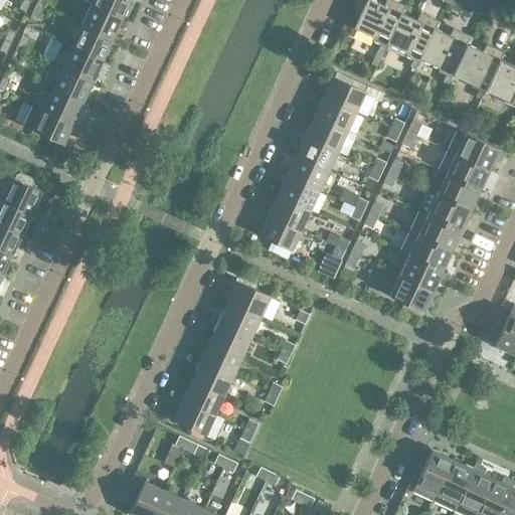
[(25,12),(30,1),(28,0),(21,0),(18,8),(25,12)]
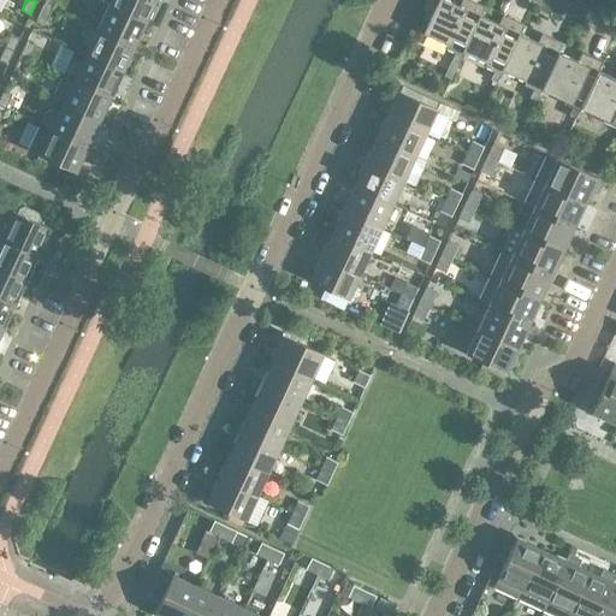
[(144,22),(154,0),(99,0),(108,4),(144,22)]
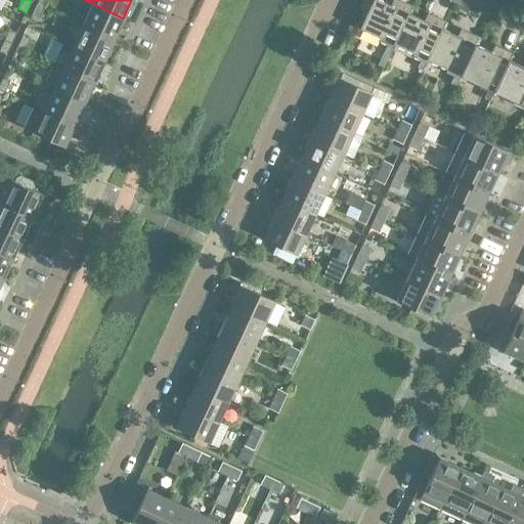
[(379,41),(387,45),(392,47),(393,48),(394,45),(393,44),(407,13),(408,13),(411,5),(409,4),(409,5),(400,1),(398,0),(395,7),(380,0),(372,0),(359,29),(380,38),(379,41)]
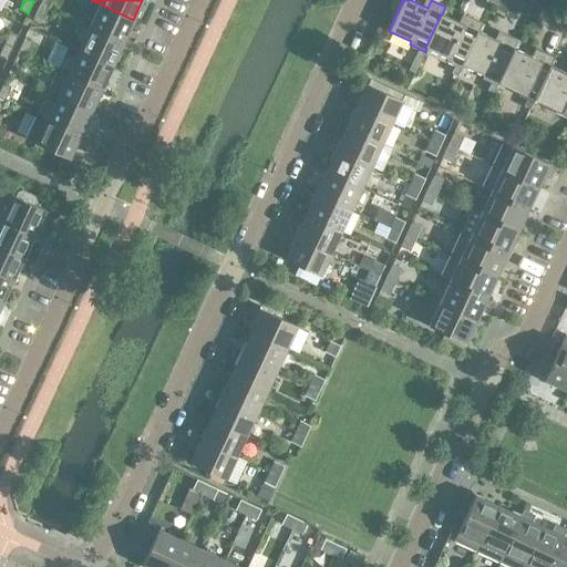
[(42,20),(48,8),(40,3),(34,16),(42,20)]
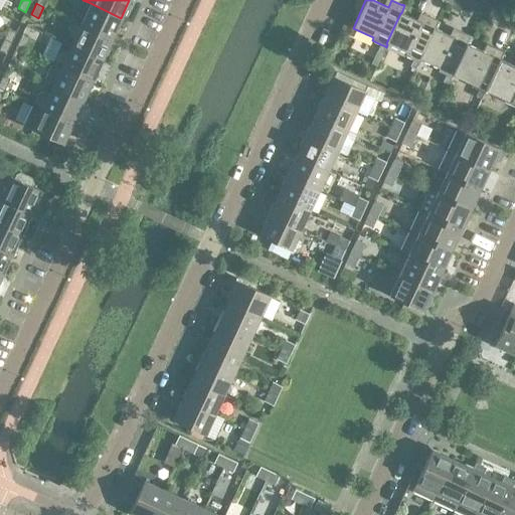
[(112,39),(121,18),(91,3),(80,24),(112,39)]
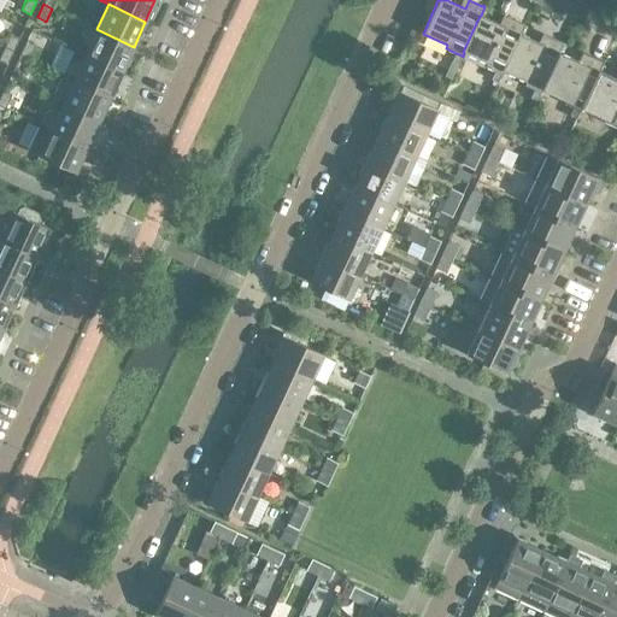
[(519,34),(524,25),(522,23),(521,24),(511,19),(509,18),(504,27),(481,16),(480,16),(463,52),(464,53),(487,63),(485,68),(494,71),(500,75),(501,75),(504,71),(503,70),(519,34)]
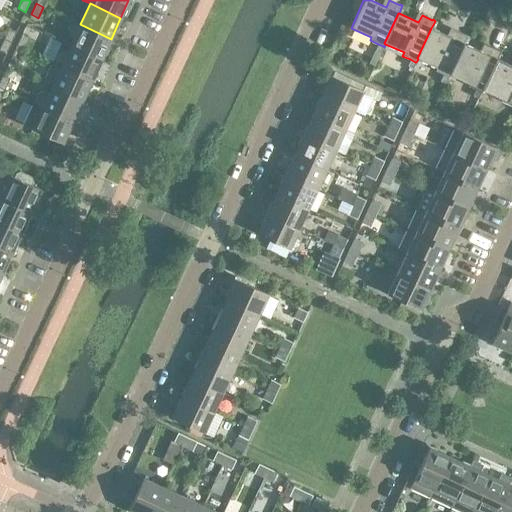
[(101,59),(111,39),(80,24),(71,20),(67,30),(69,37),(73,39),(71,45),(101,59)]
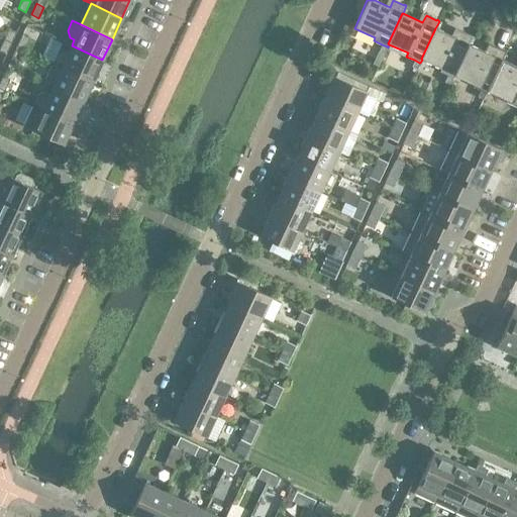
[(16,31),(15,31),(9,28),(3,39),(11,42),(16,31)]
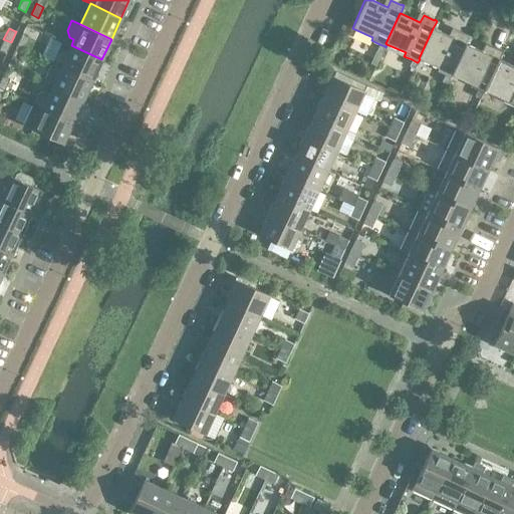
[(453,37),(433,28),(419,58),(420,59),(438,68),(437,71),(445,74),(450,77),(451,77),(452,74),(451,74),(466,43),(470,36),(467,35),(458,31),(456,30),(453,37)]
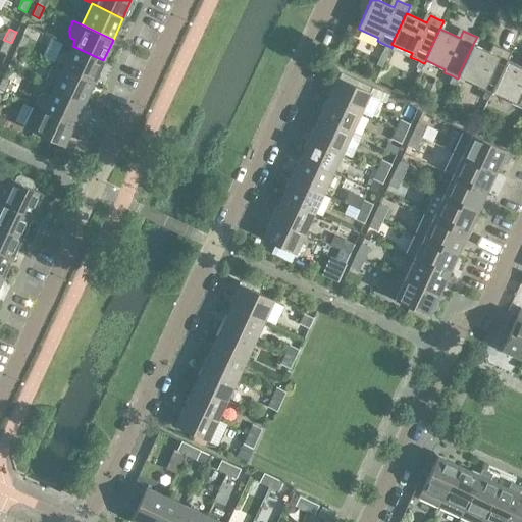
[(21,35),(16,46),(24,49),(30,38),(21,35)]
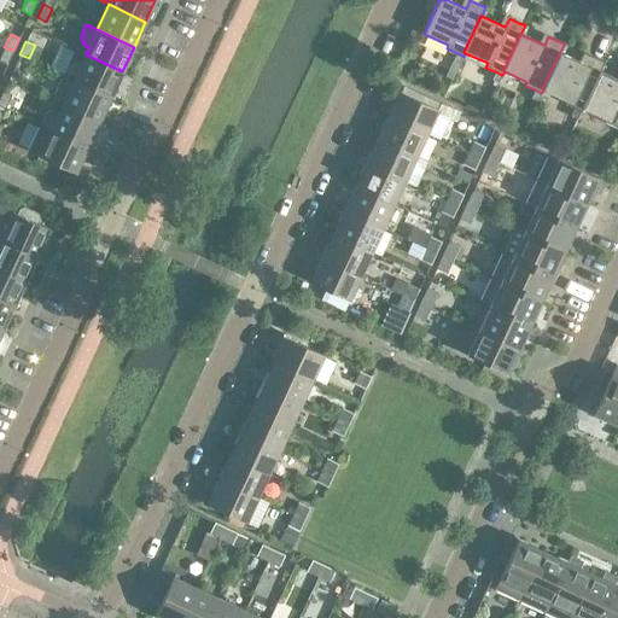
[(0,60),(7,64),(13,51),(4,47),(0,56),(0,60)]
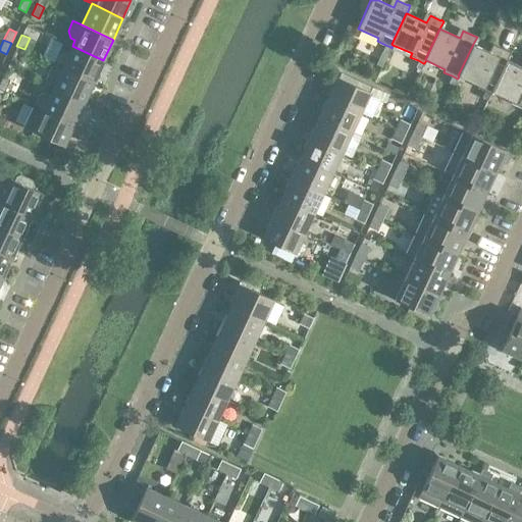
[(506,59),(507,60),(510,52),(508,51),(507,52),(499,48),(499,47),(497,46),(493,54),(473,44),(458,75),(459,75),(478,85),(477,88),(484,92),(481,98),(486,100),(489,94),(490,94),(492,91),(491,91),(506,59)]
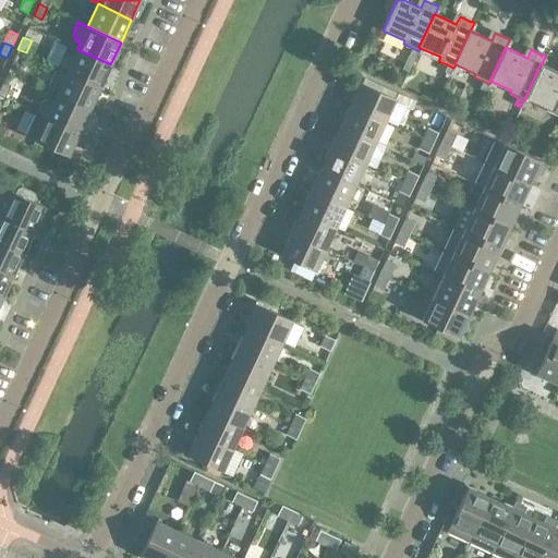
[(414,58),(417,50),(412,48),(409,56),(414,58)]
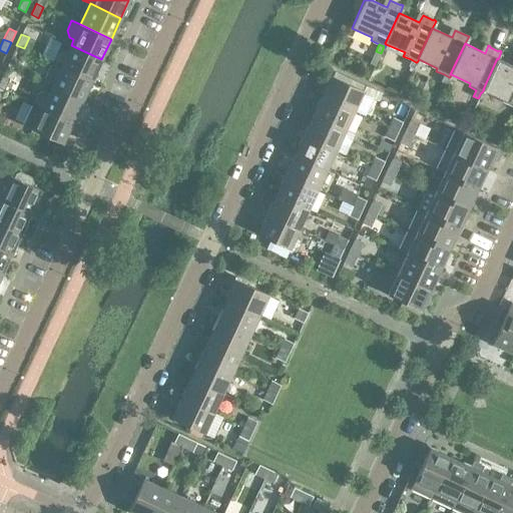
[(19,59),(24,48),(16,45),(11,56),(19,59)]
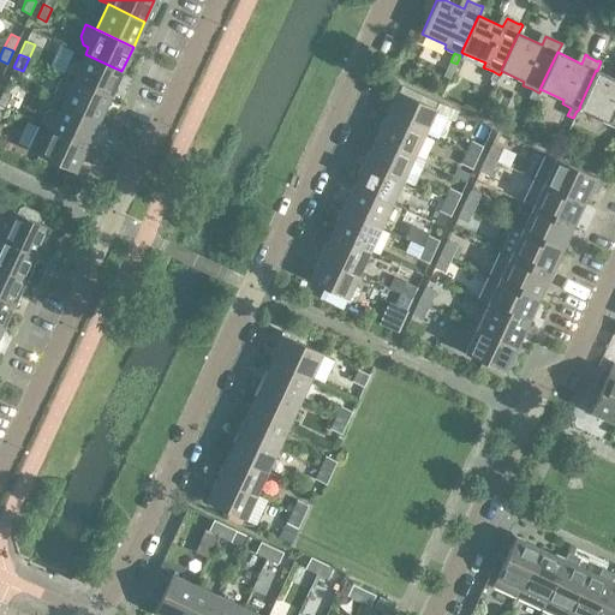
[(109,96),(121,71),(85,54),(82,61),(77,59),(67,63),(63,75),(109,96)]
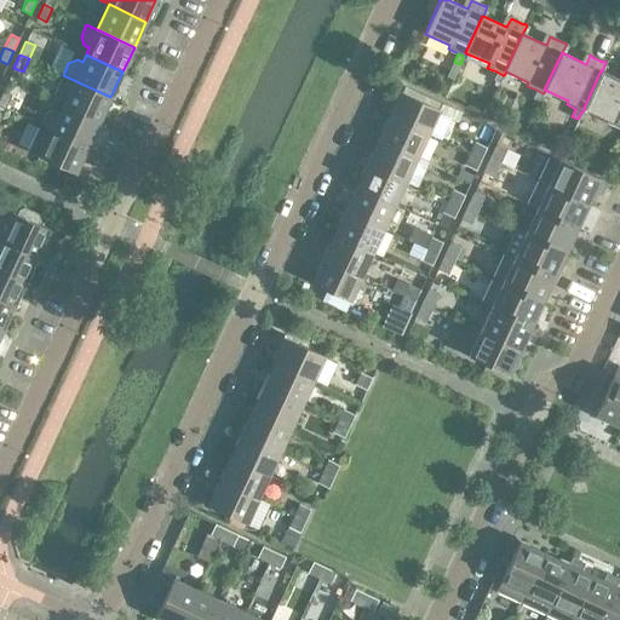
[(619,79),(602,72),(601,70),(584,108),(585,108),(608,119),(606,122),(615,127),(612,135),(618,138),(619,132),(619,79)]
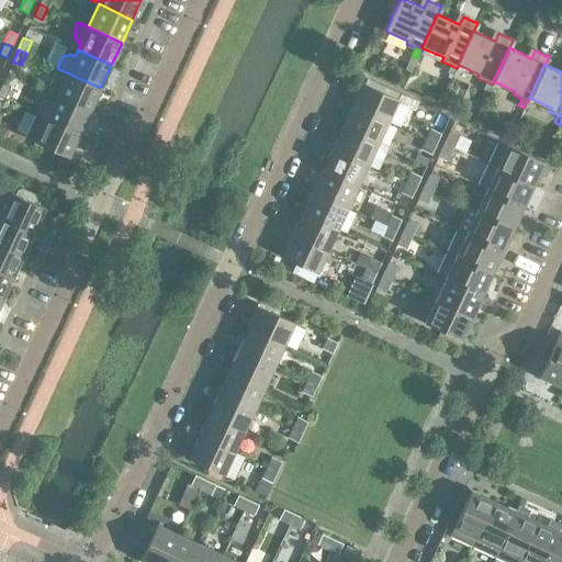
[(452,75),(456,68),(450,65),(447,72),(452,75)]
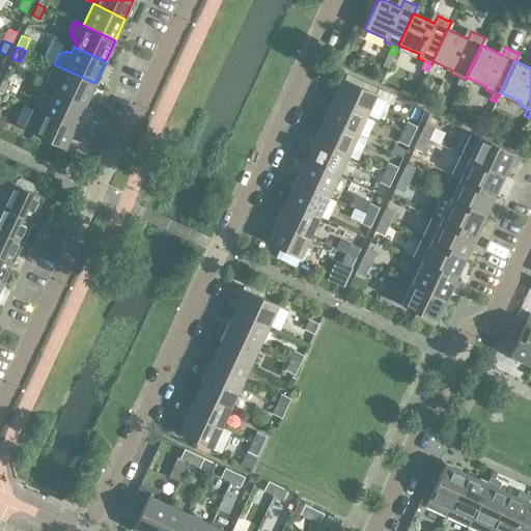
[(85,104),(94,83),(54,64),(44,85),(53,89),(85,104)]
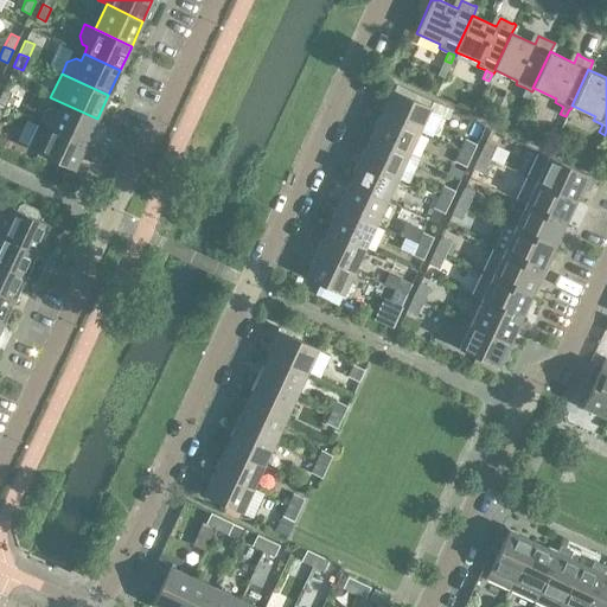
[(528,98),(531,91),(525,88),(522,96),(528,98)]
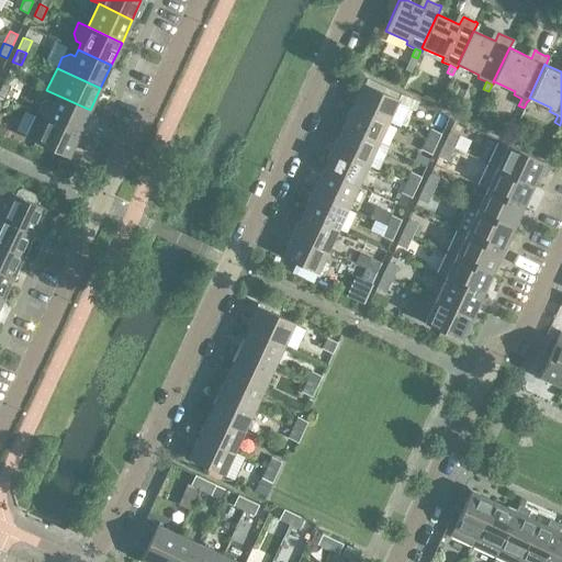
[(10,87),(2,82),(0,87),(0,96),(4,99),(10,87)]
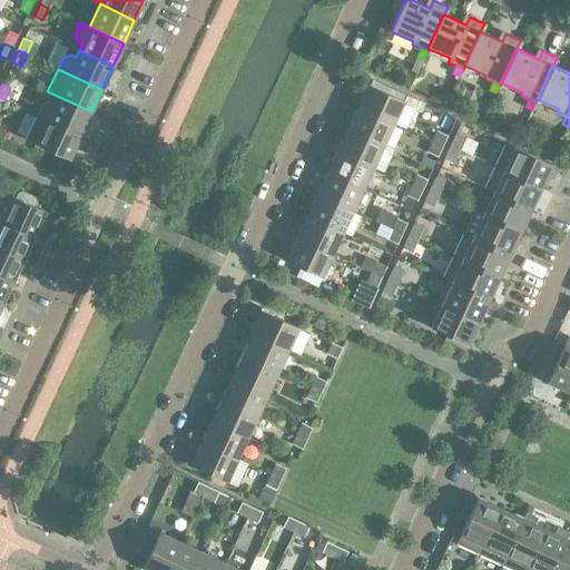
[(369,85),(357,107),(393,124),(403,101),(369,85)]
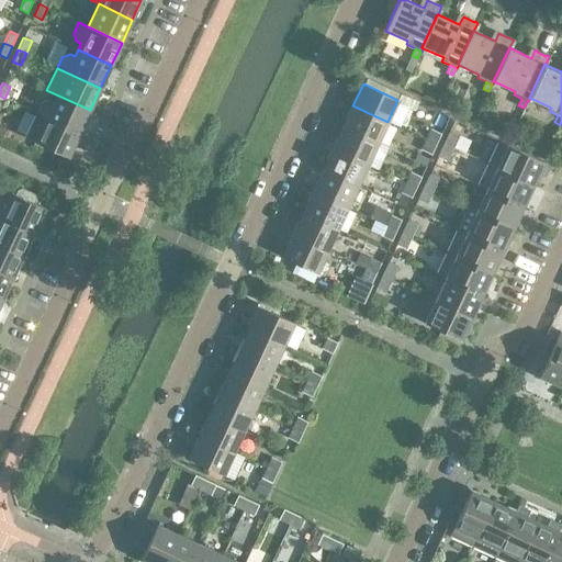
[(79,133),(90,110),(56,94),(53,102),(48,100),(41,102),(36,113),(79,133)]
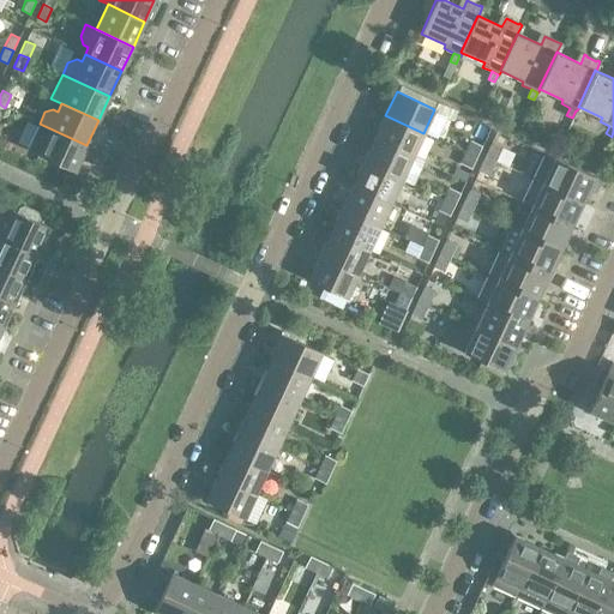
[(413,156),(423,133),(385,115),(374,138),(413,156)]
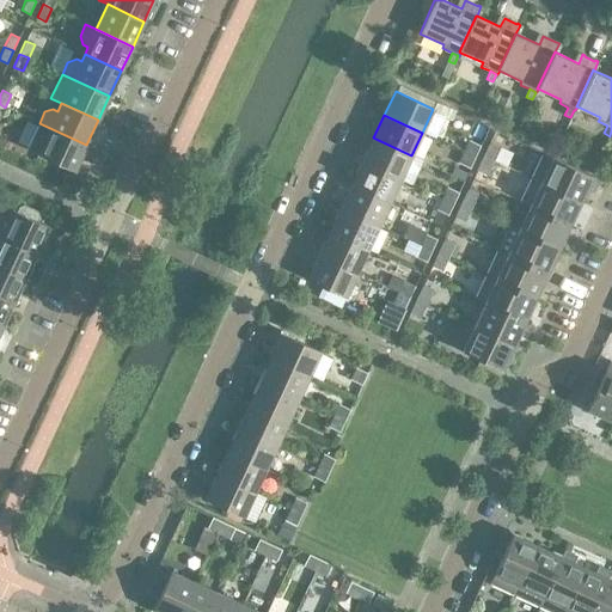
[(74,171),(86,145),(40,123),(28,148),(74,171)]
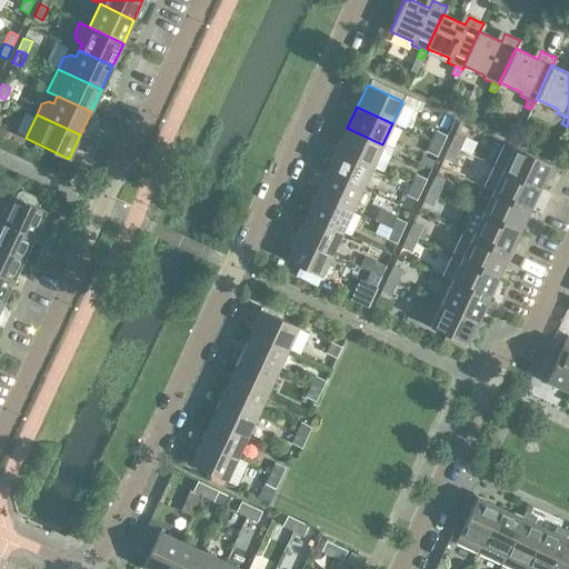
[(372,167),(382,145),(347,128),(337,150),(372,167)]
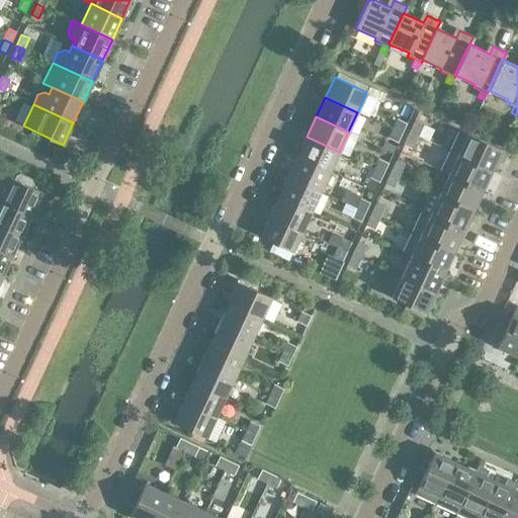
[(402,133),(407,123),(397,118),(393,128),(402,133)]
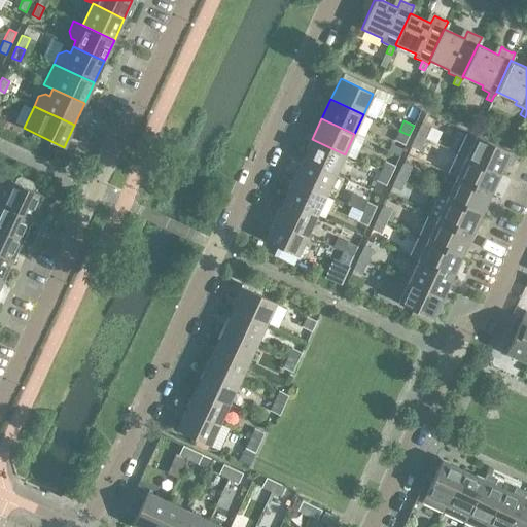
[(429,127),(422,123),(421,123),(416,134),(424,138),(429,127)]
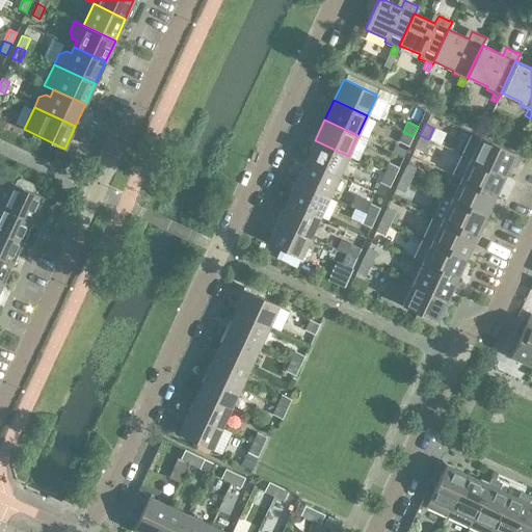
[(408,147),(413,136),(403,132),(398,141),(408,147)]
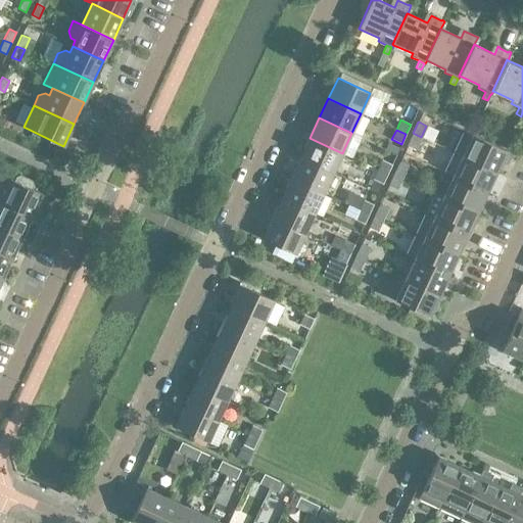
[(465,131),(455,152),(495,172),(506,150),(465,131)]
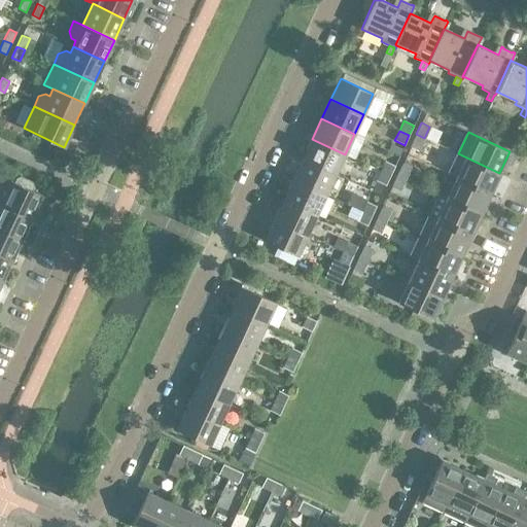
[(419,150),(424,138),(416,134),(411,146),(419,150)]
